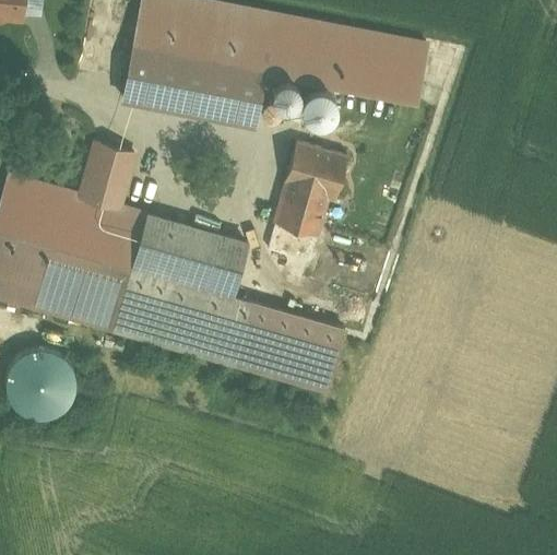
[(0,0),(0,21),(26,22),(25,0),(0,0)]
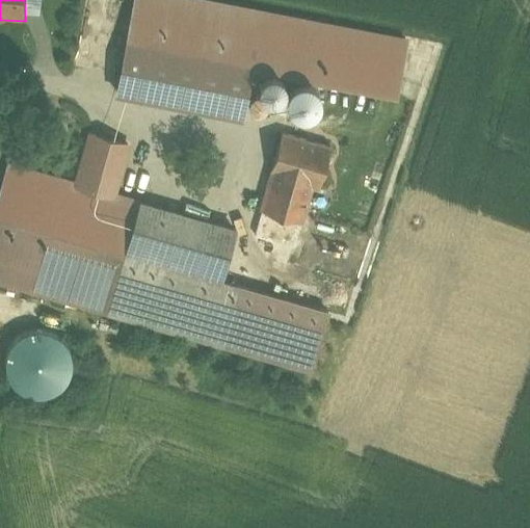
[(135,0),(116,96),(244,120),(261,32),(264,17),(179,0),(135,0)]
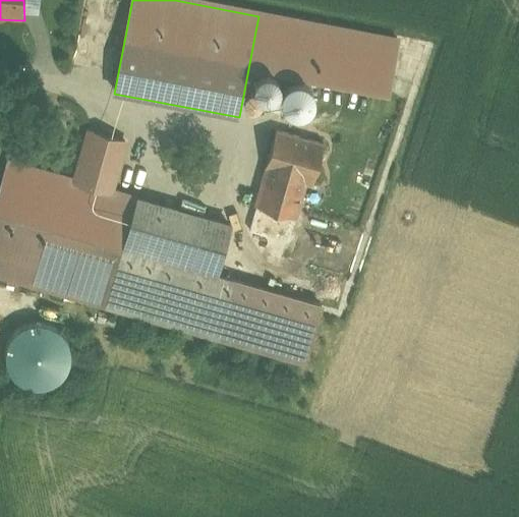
[(325,145),(278,130),(267,168),(270,169),(269,173),(307,185),(312,186),(325,145)]
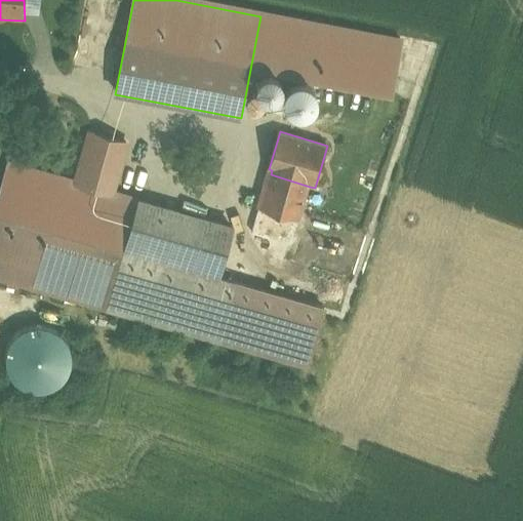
[(92,135),(78,186),(115,196),(129,146),(92,135)]
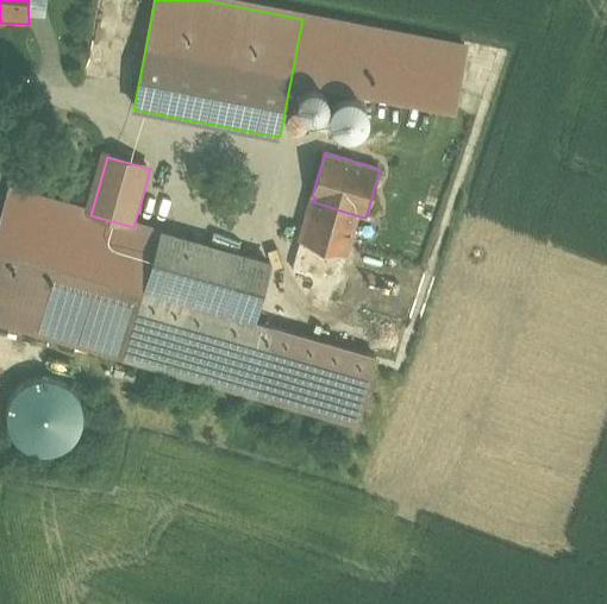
[(360,216),(314,202),(294,272),(339,285),(360,216)]
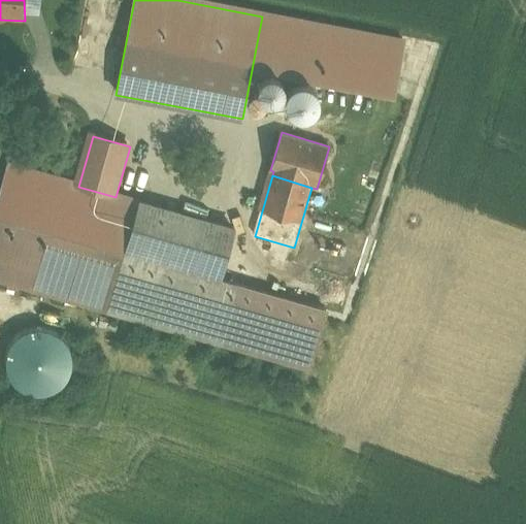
[(235,231),(142,204),(128,257),(221,284),(222,282),(235,231)]
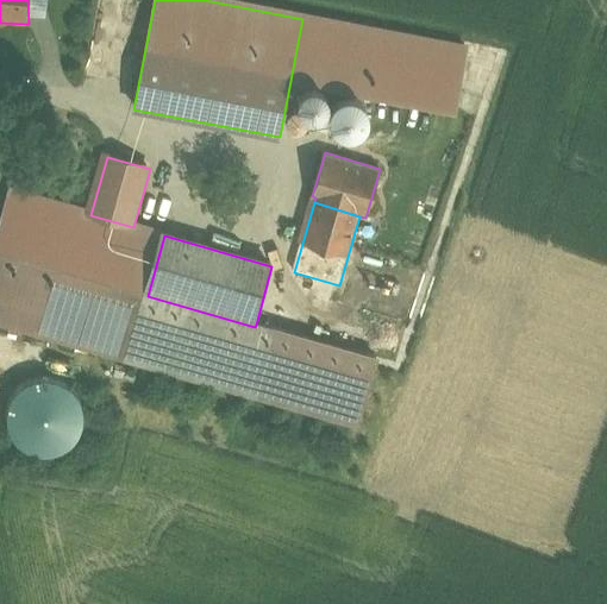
[(255,327),(148,296),(129,363),(260,401),(363,431),(383,362),(280,332),(256,325),(255,327)]
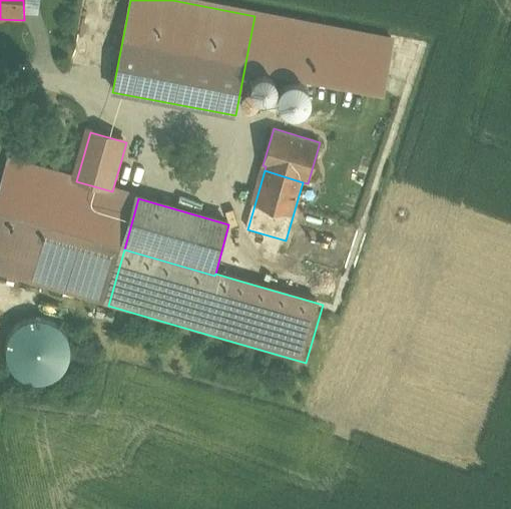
[(17,331),(7,344),(5,361),(11,376),(24,386),(41,389),(56,382),(66,369),(69,353),(62,337),(49,327),(33,325),(17,331)]
